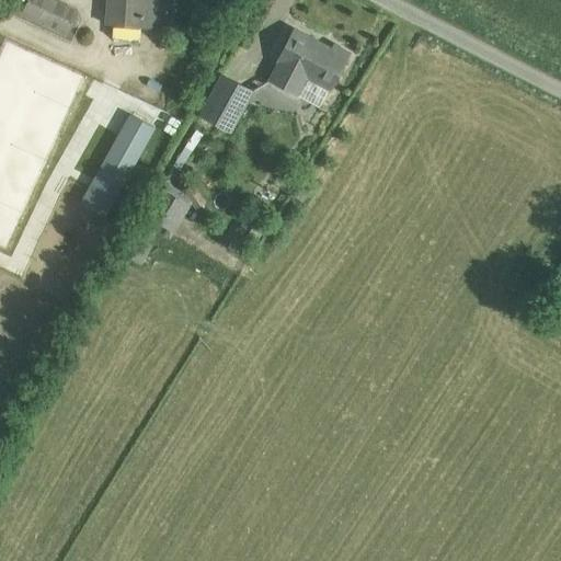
[(26,0),(22,11),(68,32),(78,10),(56,0),(26,0)]
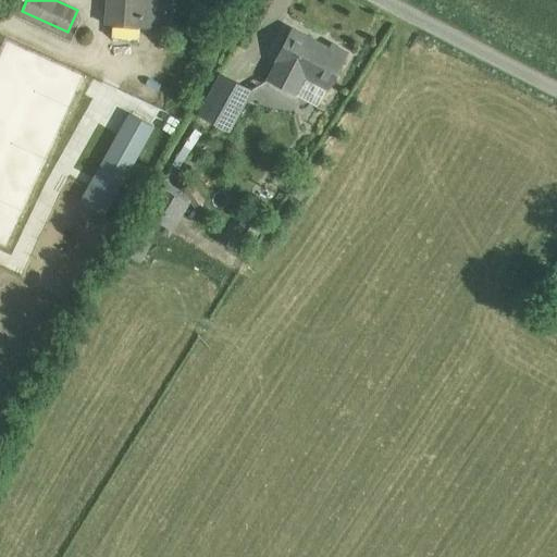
[(108,0),(107,24),(162,28),(173,29),(174,0),(108,0)]
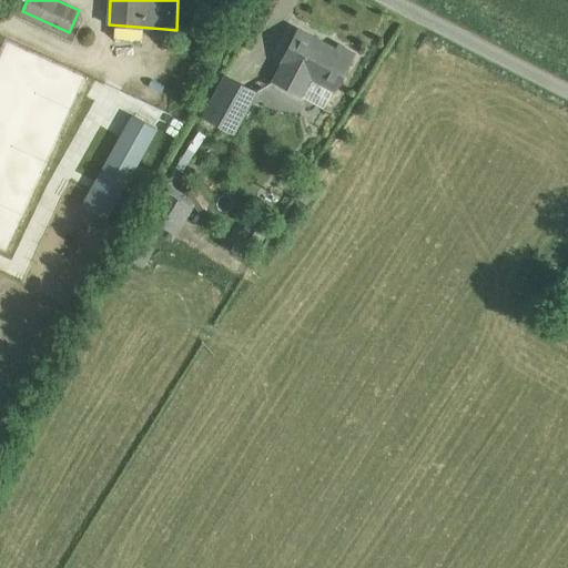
[(311,75),(335,88),(351,58),(298,31),(273,81),(301,95),(311,75)]
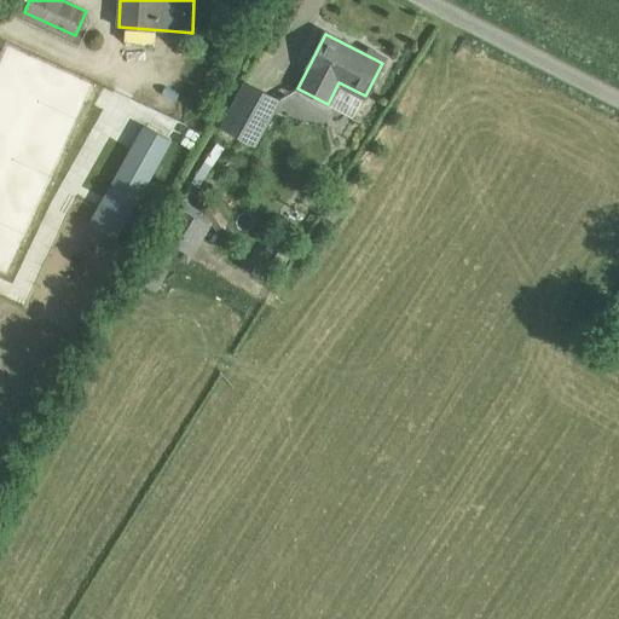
[(282,100),(246,80),(219,126),(256,146),(282,100)]
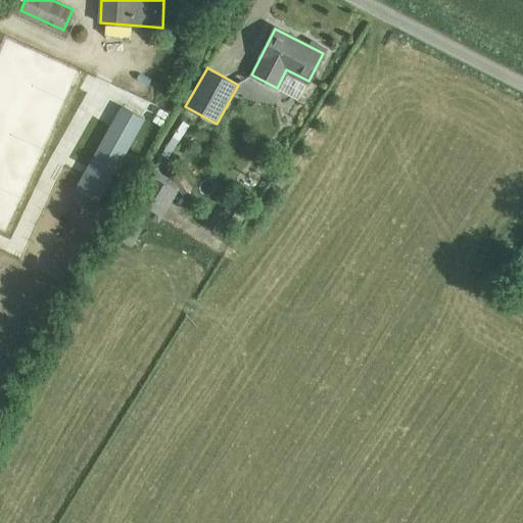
[(121,105),(113,119),(137,132),(144,119),(121,105)]
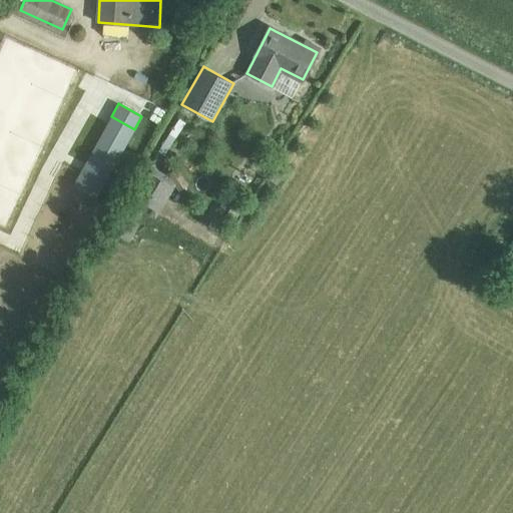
[(154,212),(166,184),(147,176),(134,204),(154,212)]
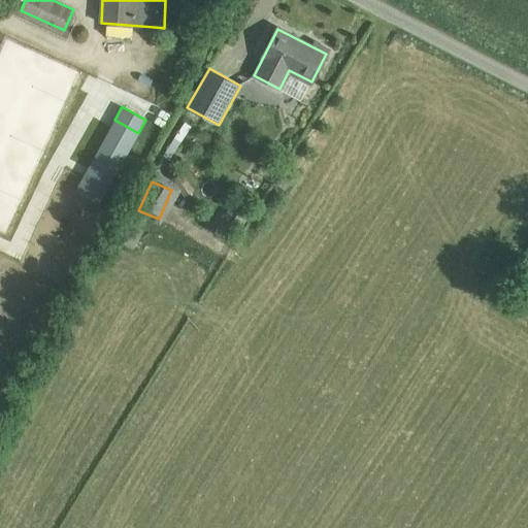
[(130,209),(126,217),(142,225),(145,218),(130,209)]
